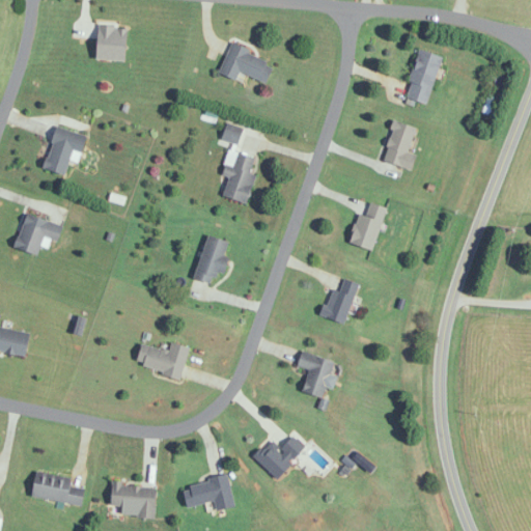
[(128,27),(99,27),(99,60),(128,60),(128,27)]
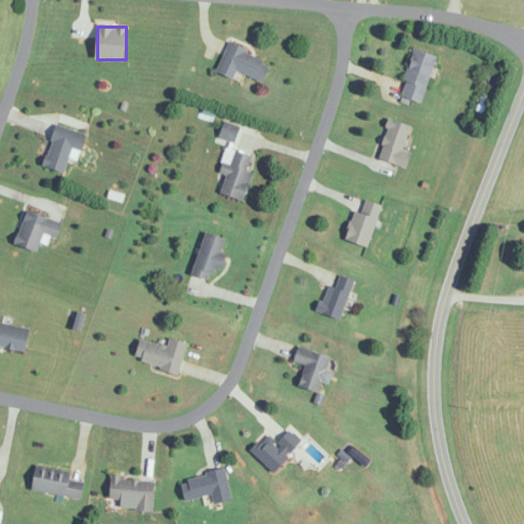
[(217,73),(235,80),(238,72),(265,82),(273,61),(228,44),(217,73)]
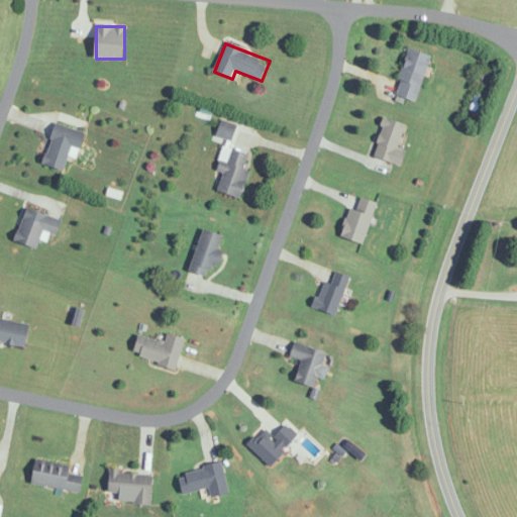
[(431,55),(409,47),(395,94),(416,101),(431,55)]
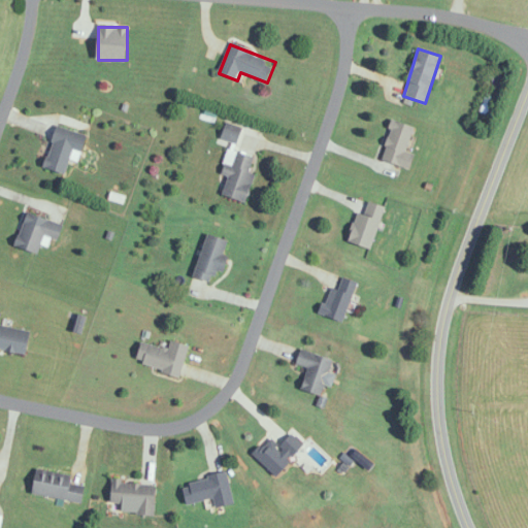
[(416,155),(406,152),(415,127),(392,120),(381,159),(411,169),(416,155)]
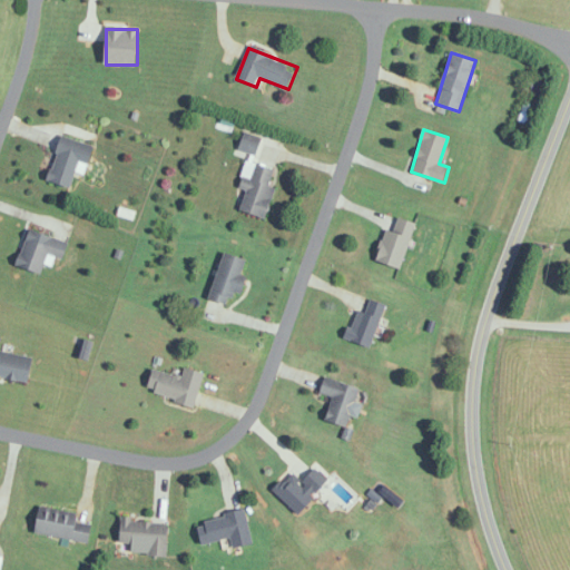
[(79,161),(89,165),(95,146),(61,136),(47,182),(71,189),(79,161)]
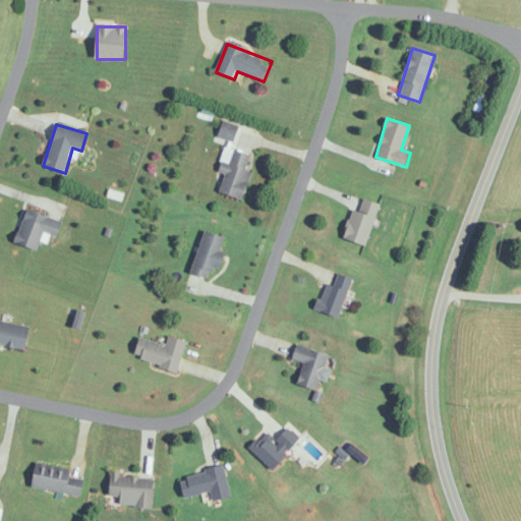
[(244,199),(251,172),(247,171),(251,155),(233,151),(230,163),(221,161),(218,173),(224,174),(219,193),(244,199)]
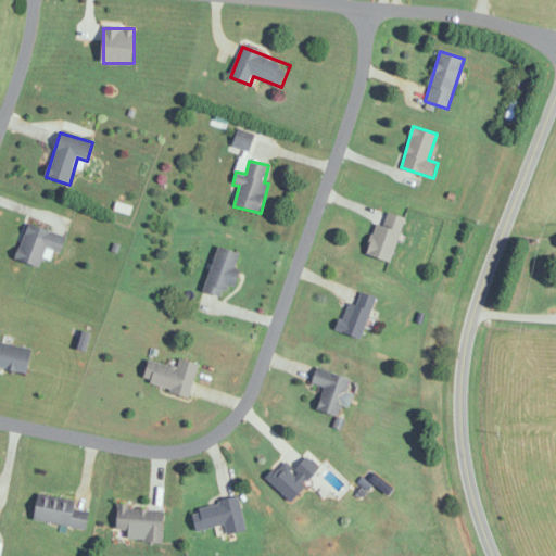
[(392,262),(405,217),(388,212),(383,226),(376,223),(367,255),(392,262)]
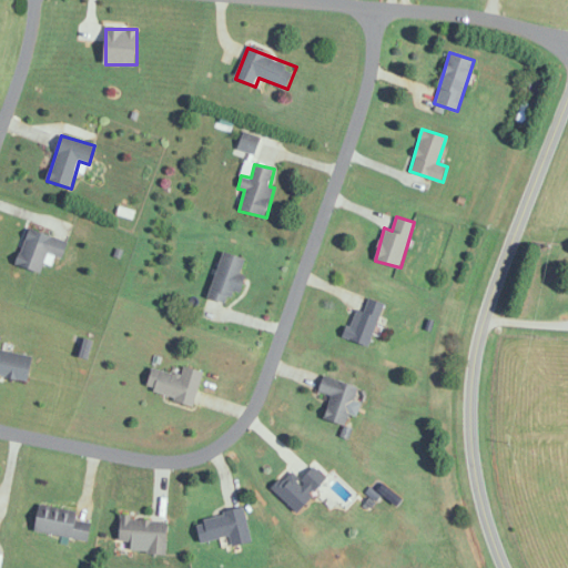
[(69,241),(28,230),(17,266),(42,273),(48,254),(63,259),(69,241)]
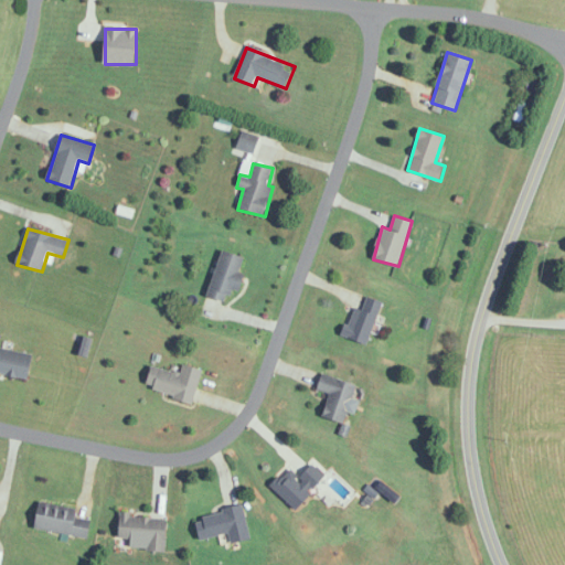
[(245,258),(223,251),(208,296),(227,302),(232,288),(241,291),(246,276),(240,274),(245,258)]
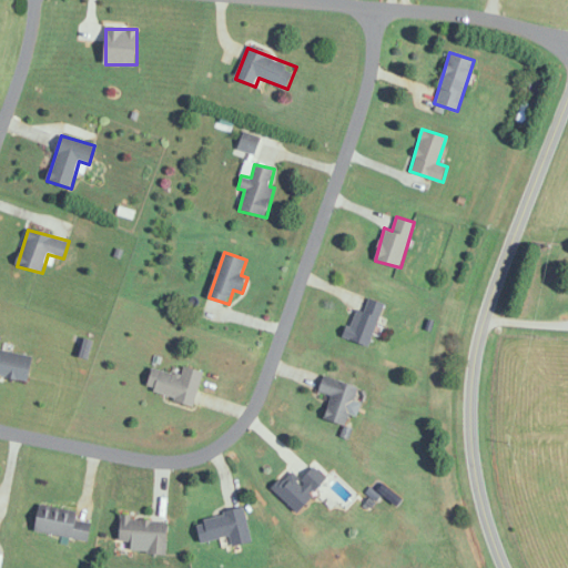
[(384,304),(367,297),(363,311),(355,308),(345,340),(371,347),(384,304)]
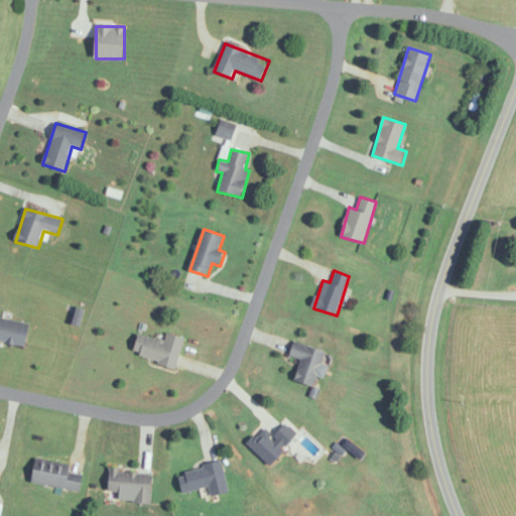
[(0,341),(25,347),(30,326),(0,317),(0,341)]
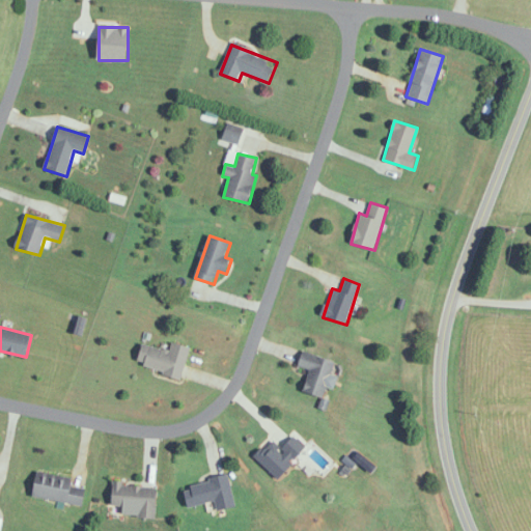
[(182,380),(190,348),(171,343),(169,352),(142,345),(136,367),(182,380)]
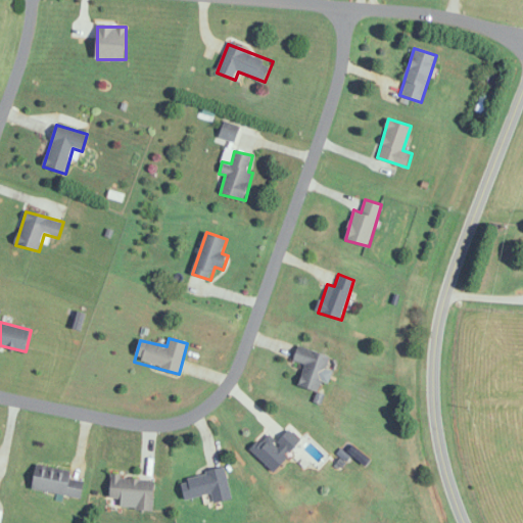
[(299,388),(316,391),(314,402),(328,406),(330,395),(320,393),(322,381),(326,381),(331,353),(296,347),(293,363),(304,365),(299,388)]
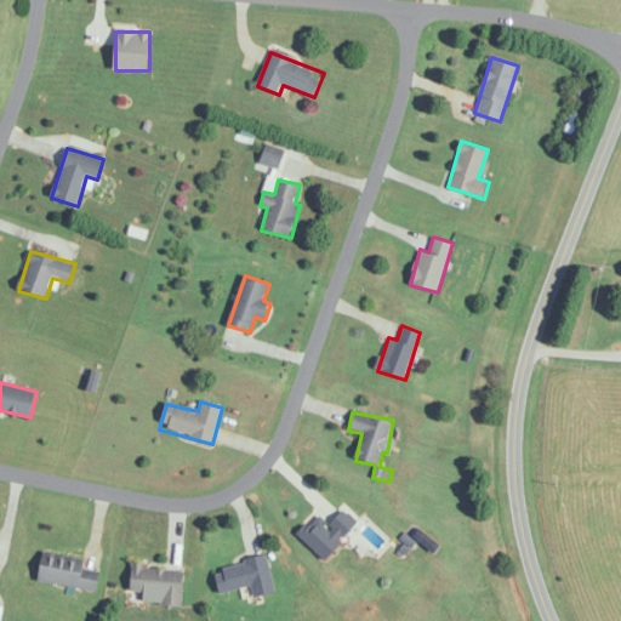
[(326,562),(359,525),(343,511),(329,527),(315,514),(296,535),(326,562)]
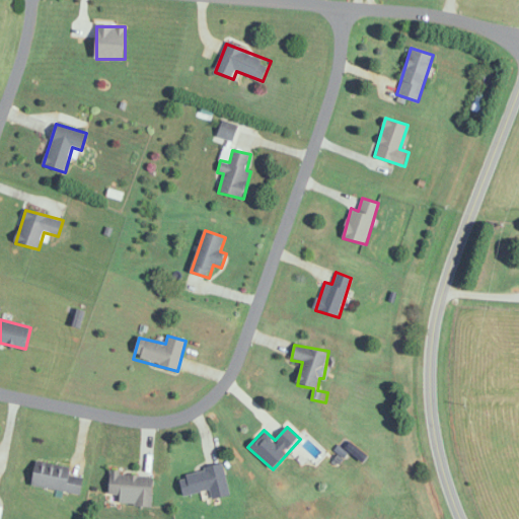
[(84,468),(35,462),(32,488),(81,494),(84,468)]
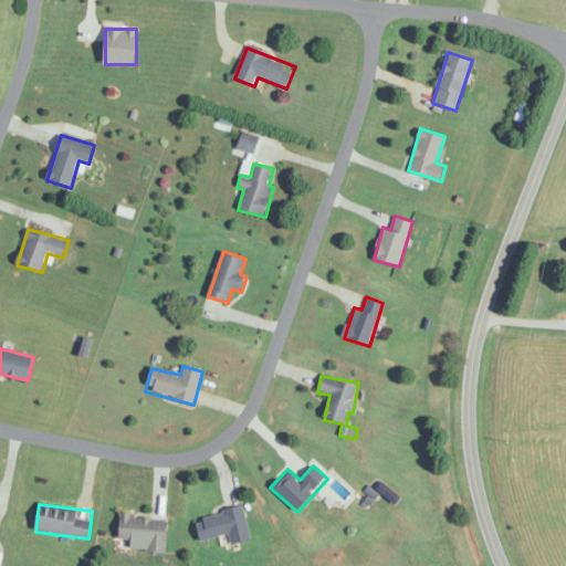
[(201,542),(230,535),(233,546),(252,542),(244,507),(196,519),(201,542)]
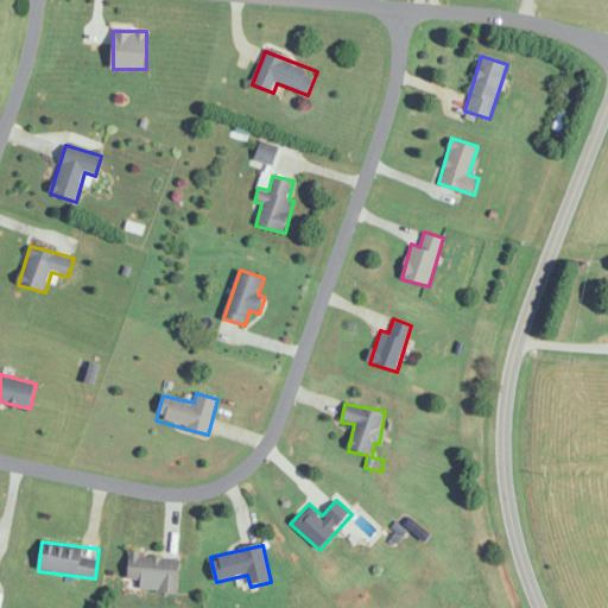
[(179,595),(181,557),(130,556),(128,580),(159,581),(159,594),(179,595)]
